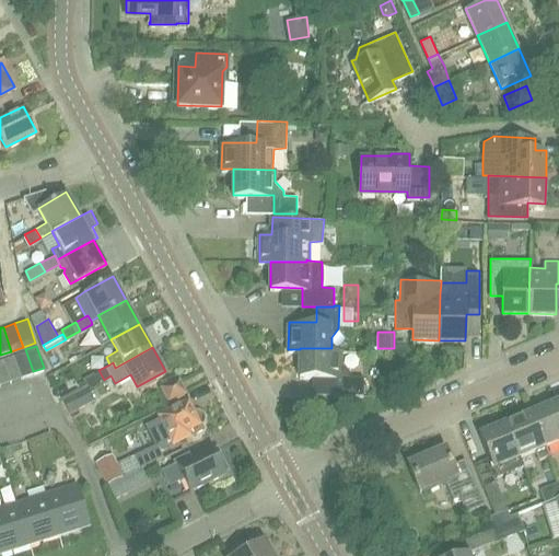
[(341,348),(332,348),(300,348),(300,349),(300,374),(336,375),(335,393),(363,394),(363,375),(351,375),(350,371),(341,361),(341,348)]
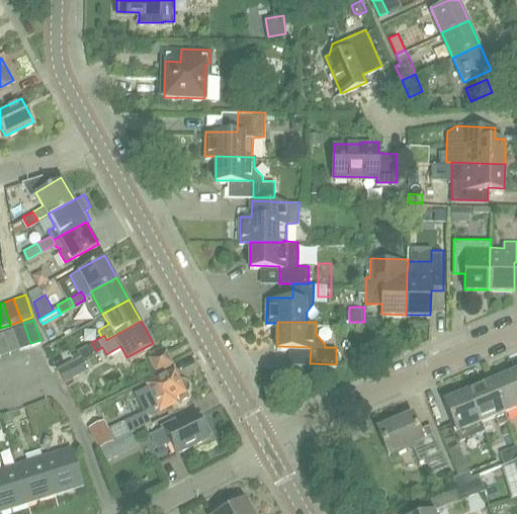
[(30,343),(23,323),(12,327),(20,347),(30,343)]
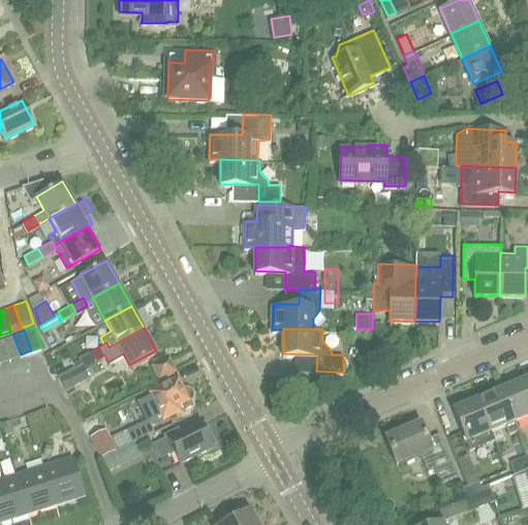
[(12,334),(3,337),(10,358),(21,354),(12,334)]
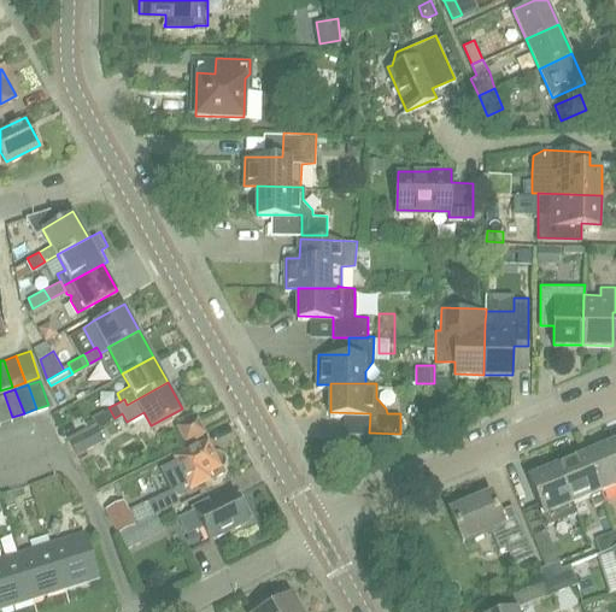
[(0,421),(12,417),(4,393),(0,394),(0,421)]
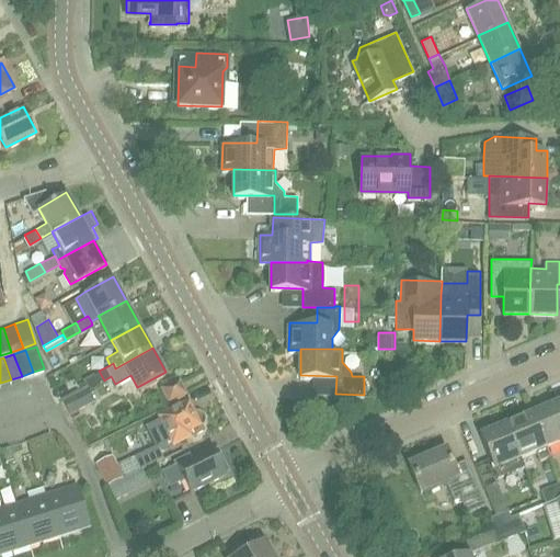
[(90,388),(104,381),(99,371),(84,378),(90,388)]
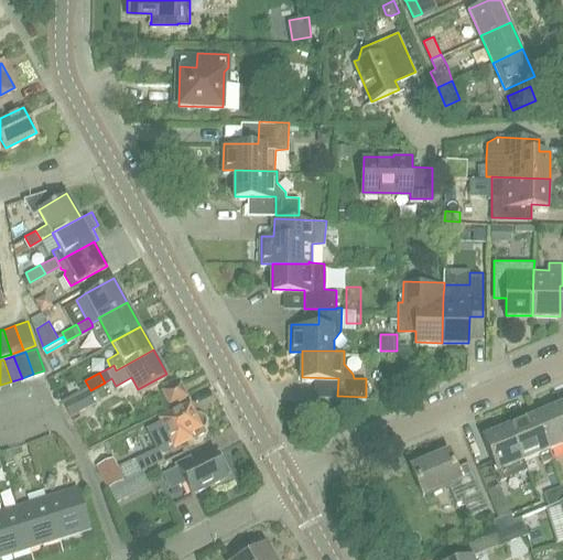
[(170,404),(188,394),(181,378),(162,387),(170,404)]
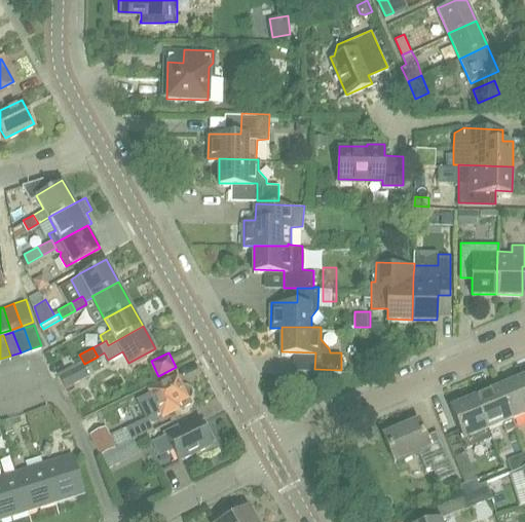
[(67,384),(86,374),(80,363),(61,373),(67,384)]
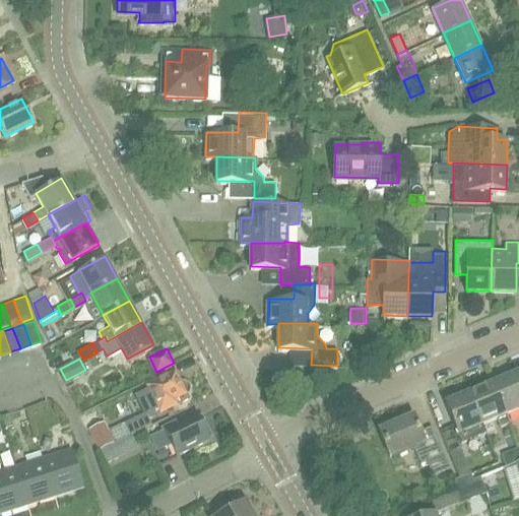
[(143,410),(126,420),(131,432),(151,422),(149,416),(161,410),(160,408),(188,395),(187,394),(191,385),(188,380),(185,378),(180,379),(175,370),(148,383),(149,385),(135,393),(143,410)]
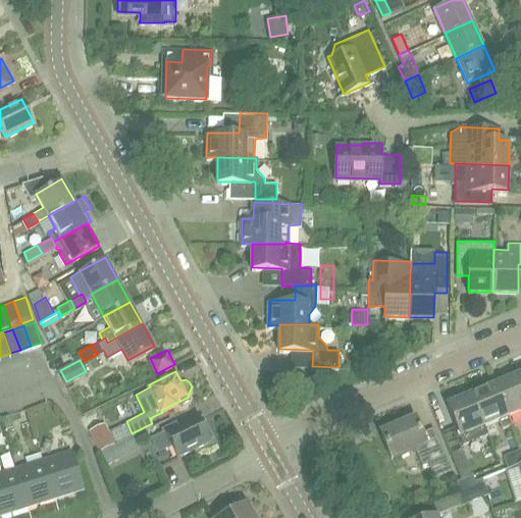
[(508,414),(509,413),(520,408),(520,375),(519,372),(495,382),(508,414)]
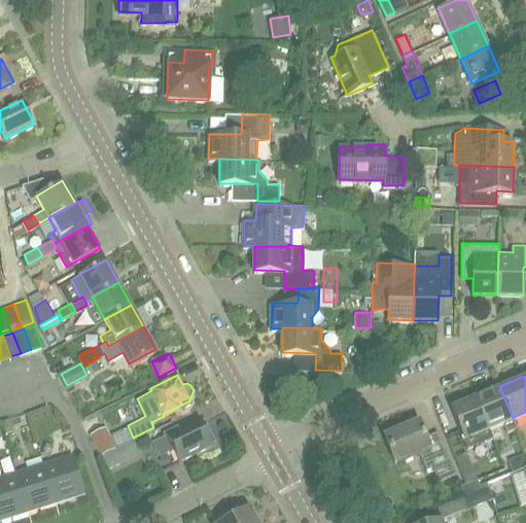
[(518,426),(514,417),(513,418),(499,386),(476,396),(489,427),(503,421),(507,430),(518,426)]
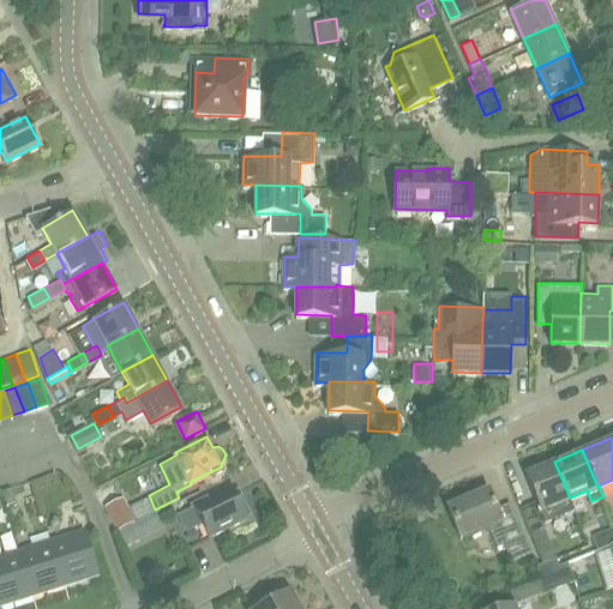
[(570,498),(554,462),(526,472),(541,510),(546,519),(557,513),(553,505),(570,498)]
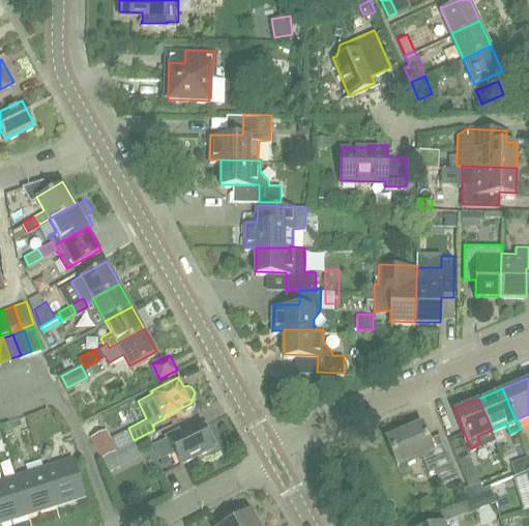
[(12,432),(9,420),(2,424),(5,434),(12,432)]
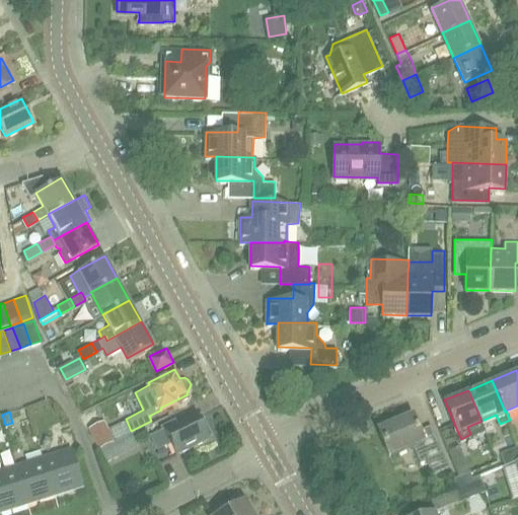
[(161,428),(150,433),(157,447),(171,440),(177,452),(208,437),(208,436),(213,433),(203,412),(197,415),(196,413),(176,422),(174,419),(163,425),(162,423),(160,425),(161,428)]
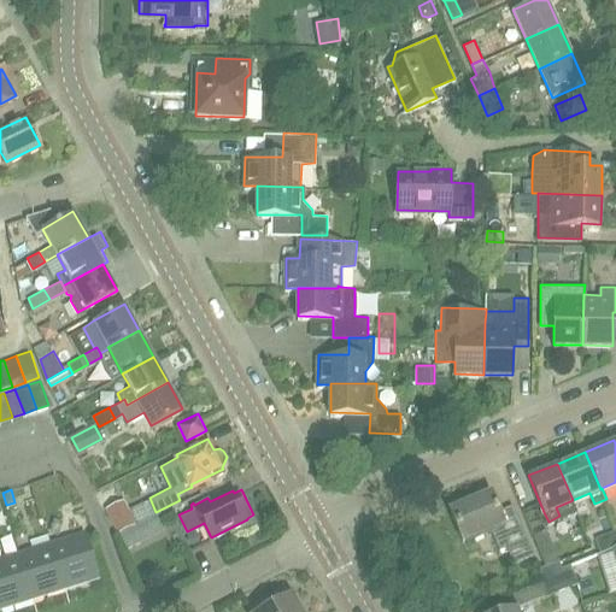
[(463,539),(491,527),(503,522),(498,510),(491,492),(450,508),(463,539)]
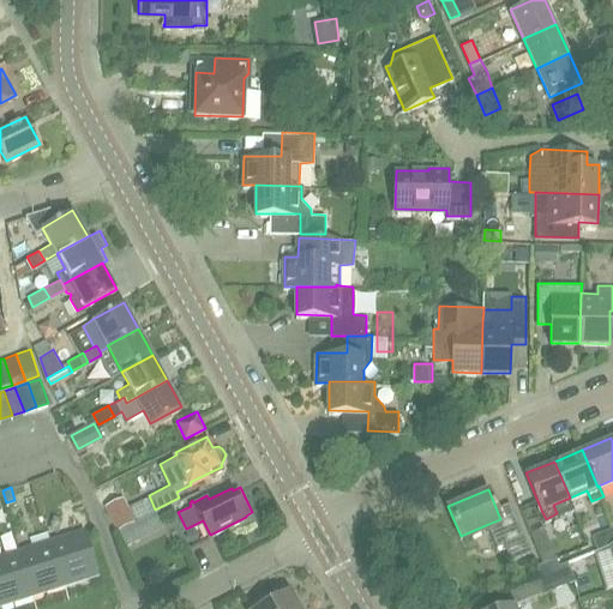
[(500,519),(488,524),(491,528),(497,546),(504,542),(511,559),(530,550),(523,535),(510,500),(496,507),(500,519)]
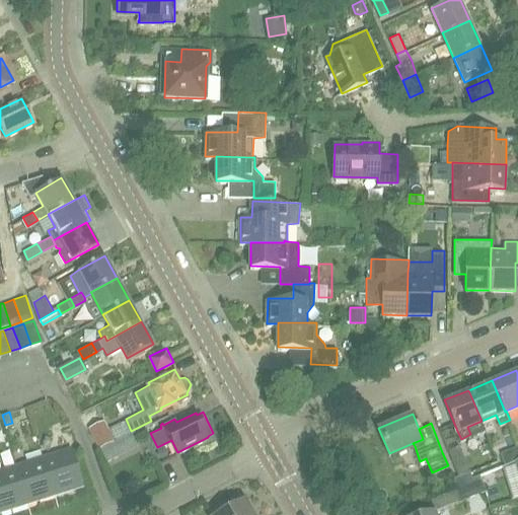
[(108,460),(121,454),(114,440),(101,446),(108,460)]
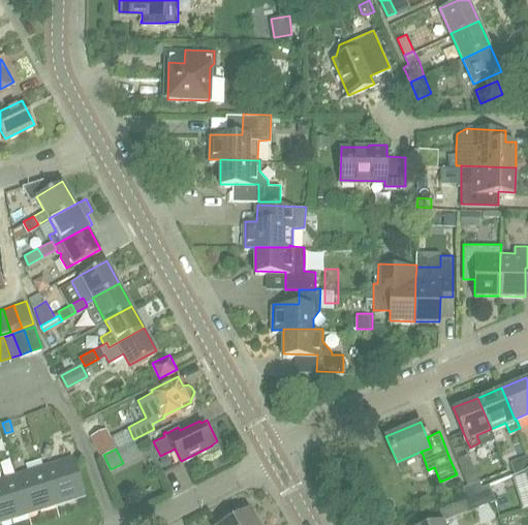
[(457,457),(468,485),(479,481),(468,453),(457,457)]
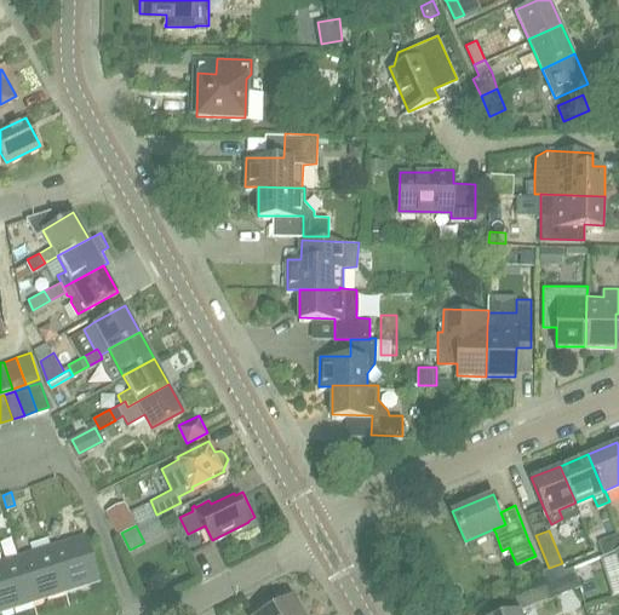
[(605,553),(618,547),(618,530),(599,539),(603,552),(605,553)]
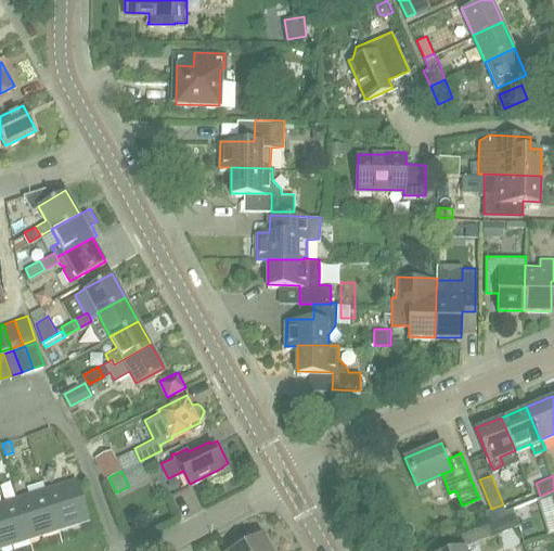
[(46,488),(59,527),(88,519),(76,478),(46,488)]
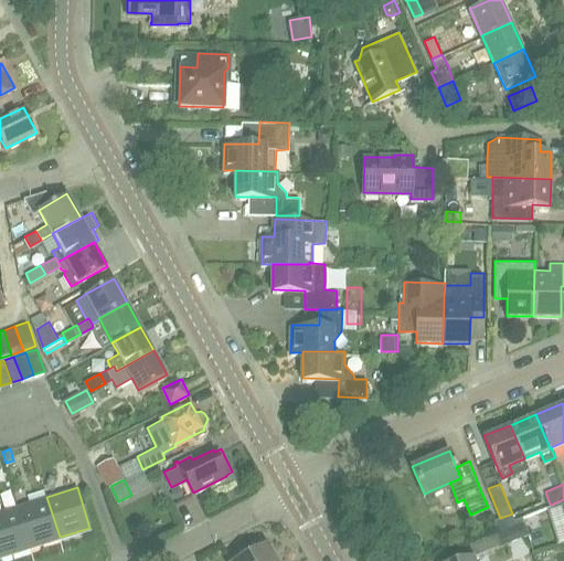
[(17,506),(29,547),(60,537),(46,497),(17,506)]
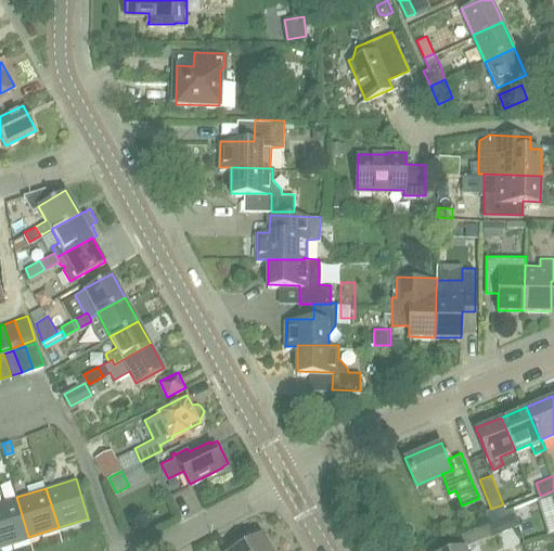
[(0,545),(28,537),(16,497),(0,501),(0,545)]
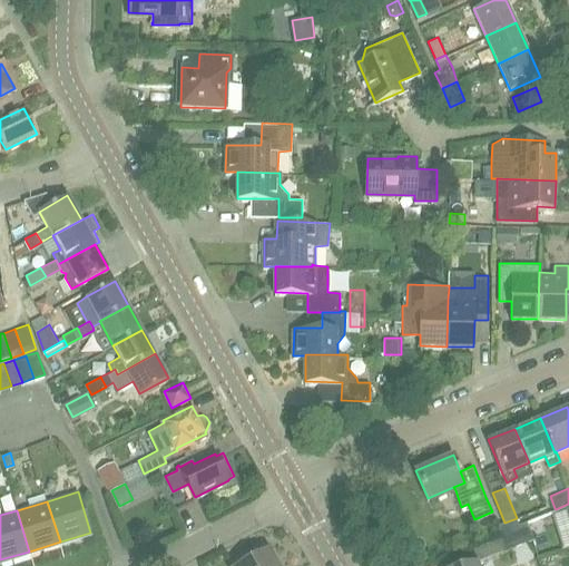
[(527,519),(528,525),(531,533),(547,527),(541,514),(527,519)]
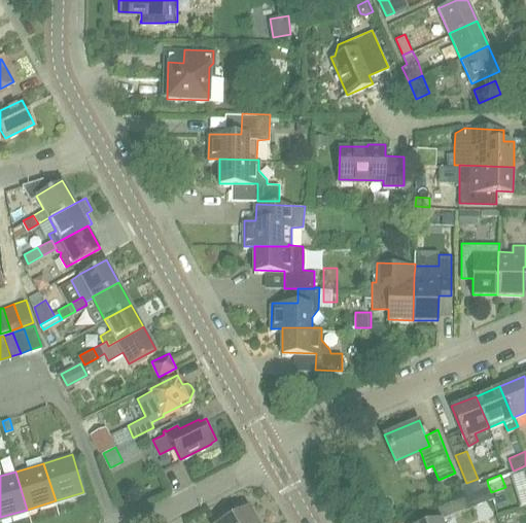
[(491,492),(488,485),(461,496),(465,509),(492,496),(491,492)]
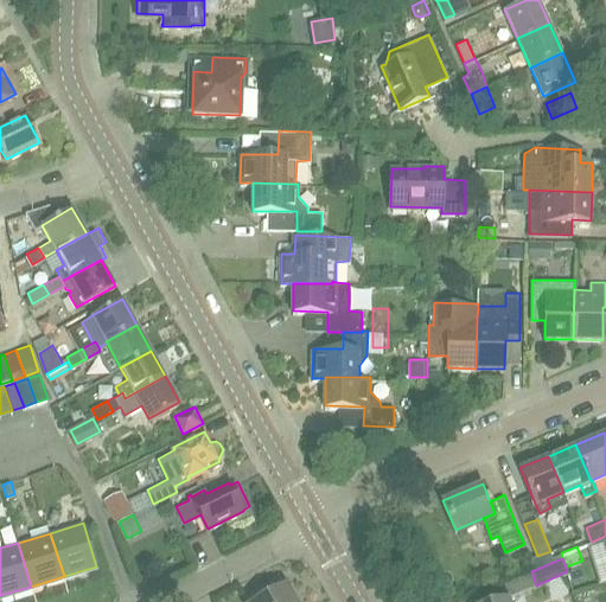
[(253,601),(297,601),(286,583),(253,601)]
